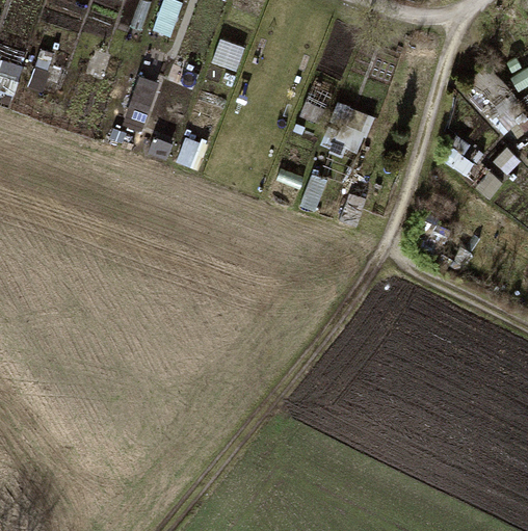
[(173,36),(180,0),(160,0),(154,32),(173,36)]
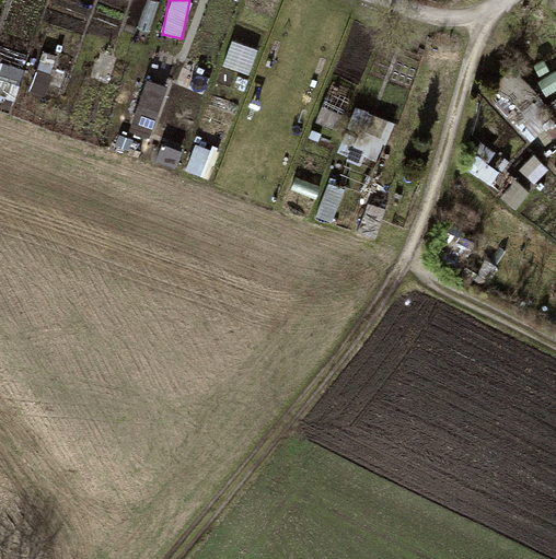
[(248,74),(256,49),(230,41),(222,67),(248,74)]
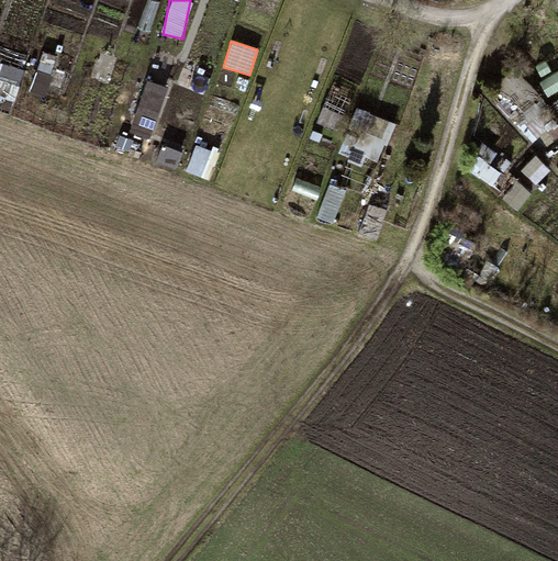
[(0,99),(15,102),(22,69),(0,65),(0,99)]
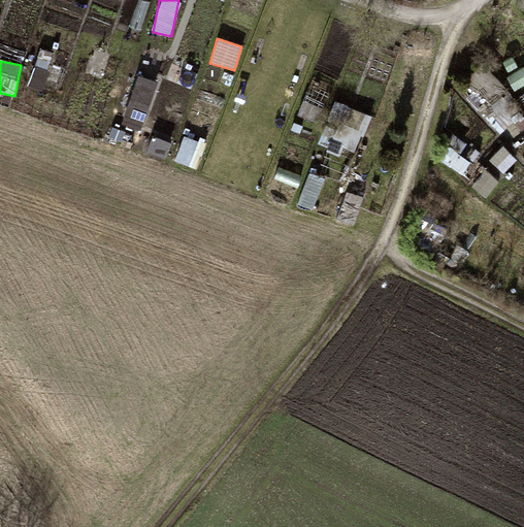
[(460,91),(499,132),(523,109),(484,68),(460,91)]
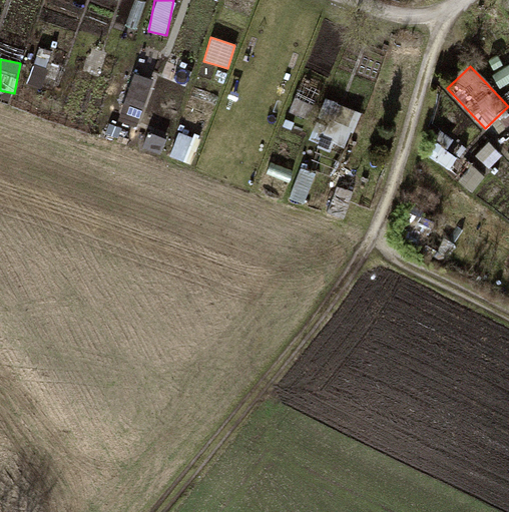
[(326,101),(318,146),(348,151),(356,107),(326,101)]
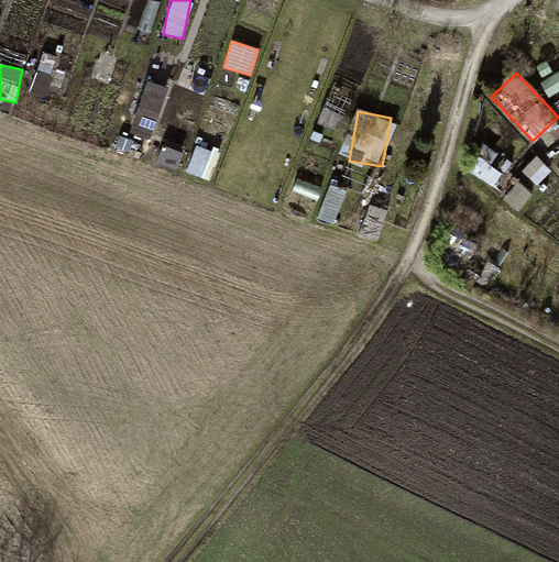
[(482,144),(467,171),(494,187),(510,161),(482,144)]
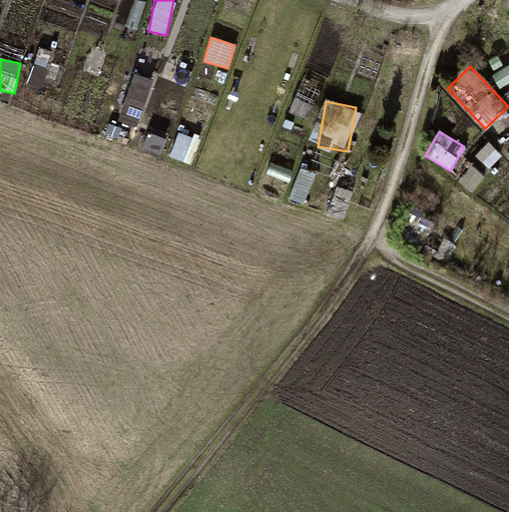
[(489,142),(475,156),(489,169),(503,155),(489,142)]
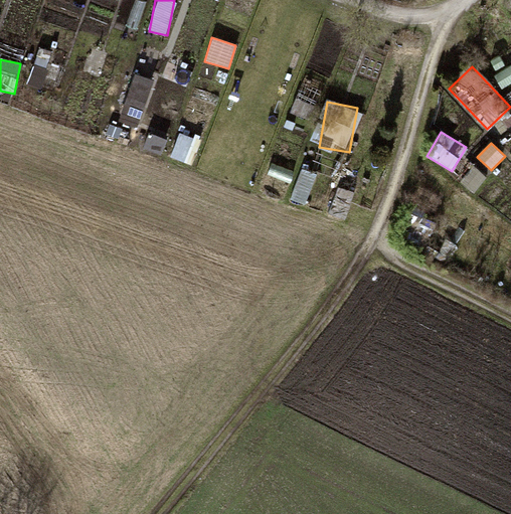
[(460,180),(473,192),(487,176),(474,165),(460,180)]
